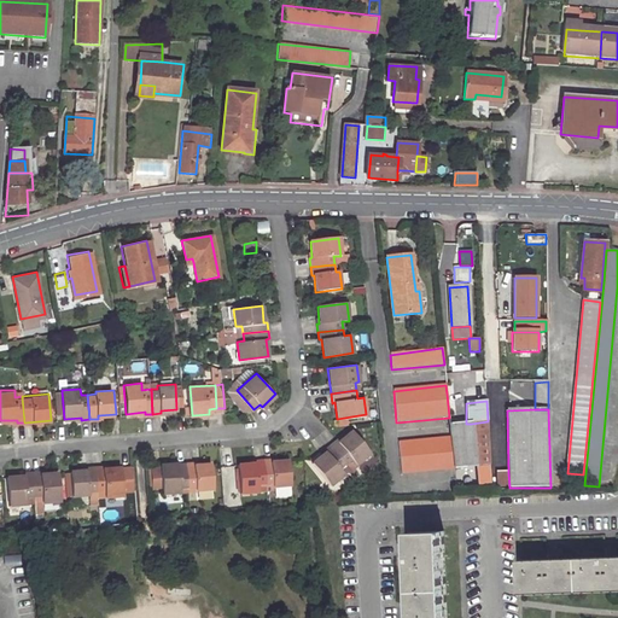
[(488,421),(471,424),(476,467),(490,466),(488,421)]
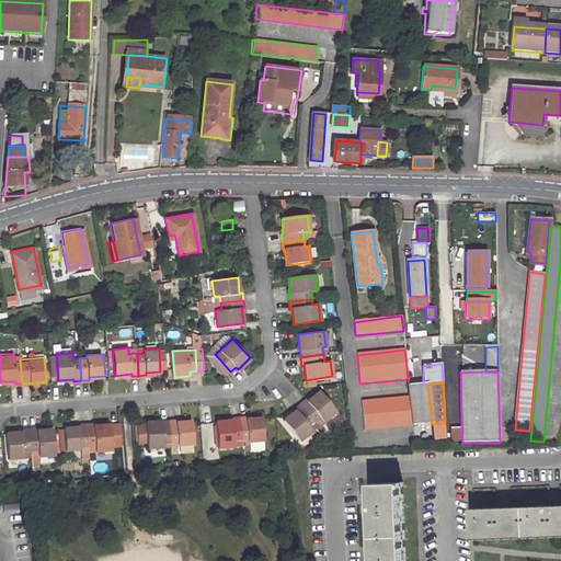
[(423,385),(409,386),(410,398),(412,425),(432,424),(427,385),(423,385)]
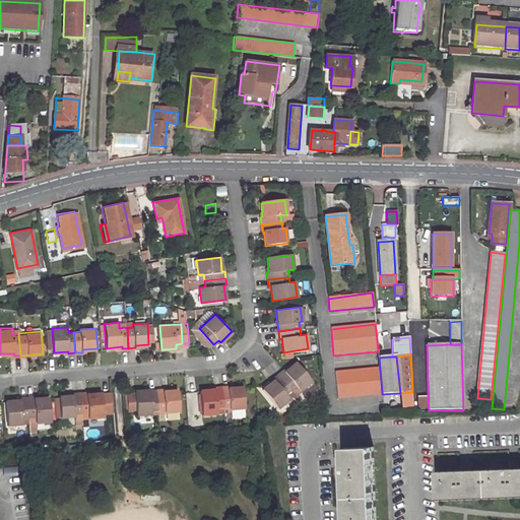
[(311,380),(296,362),(283,372),(281,370),(276,374),(290,390),(296,386),(299,390),(311,380)]
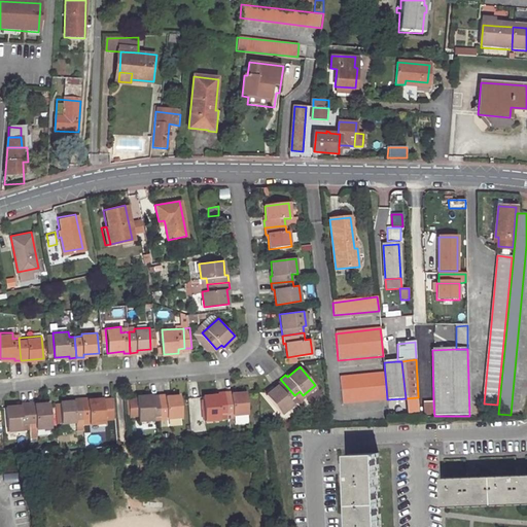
[(387,399),(385,374),(340,378),(343,405),(387,399)]
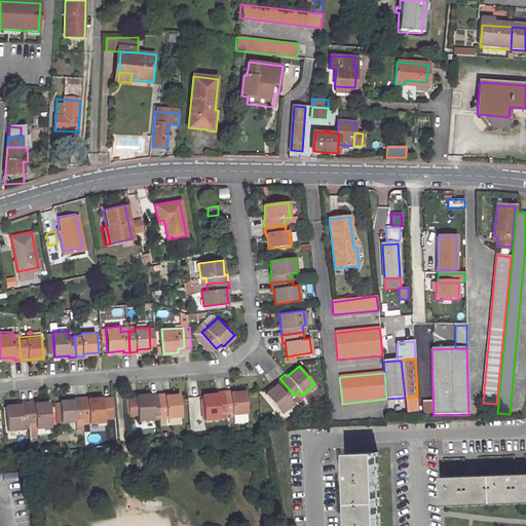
[(275,385),(265,393),(282,412),(293,403),(290,399),(294,395),(279,378),(274,383),(275,385)]
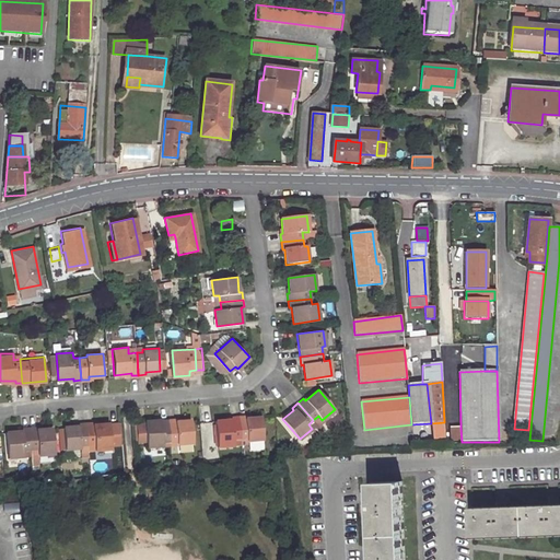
[(238,417),(241,439),(247,438),(247,441),(264,439),(263,418),(246,419),(246,416),(238,417)]
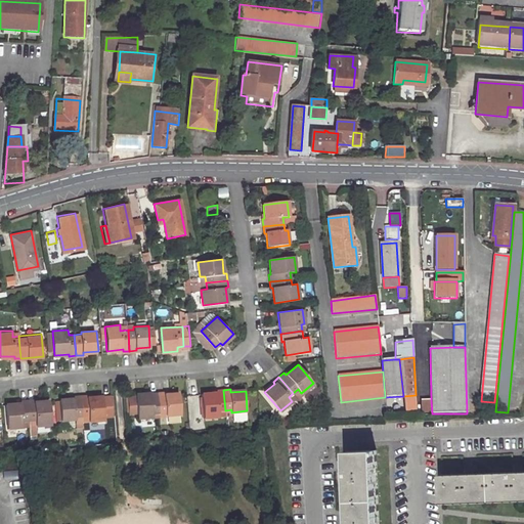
[(216,393),(203,394),(205,418),(219,417),(219,411),(225,410),(223,390),(216,391),(216,393)]
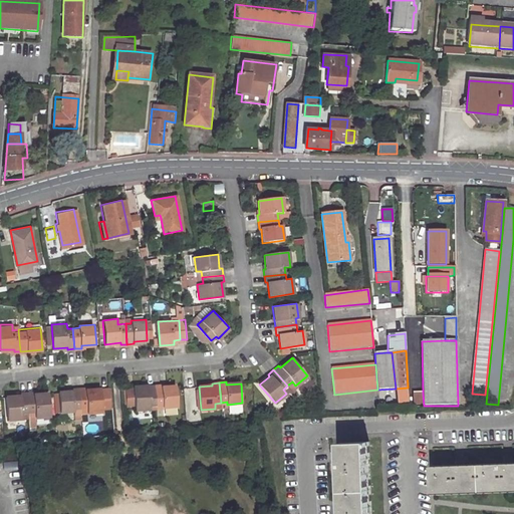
[(154,386),(156,406),(162,405),(162,408),(177,407),(175,386),(162,388),(162,384),(154,386)]
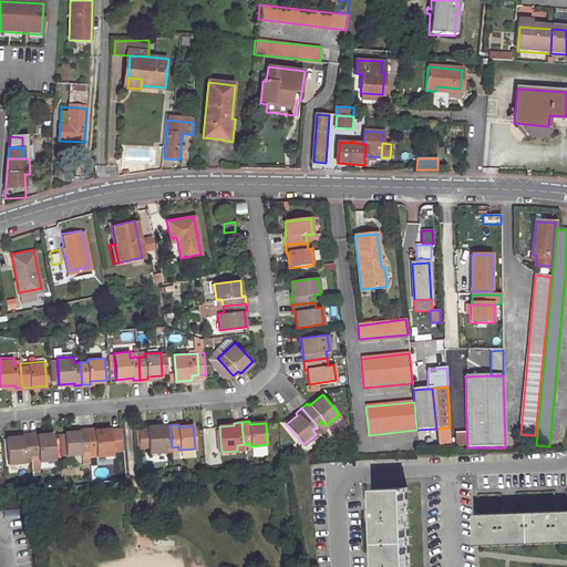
[(169,425),(146,426),(147,446),(148,453),(165,452),(164,449),(172,447),(169,425)]
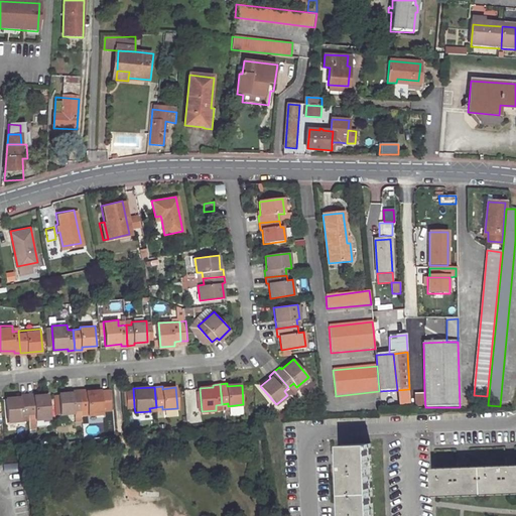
[(134,406),(133,388),(124,389),(126,407),(134,406)]
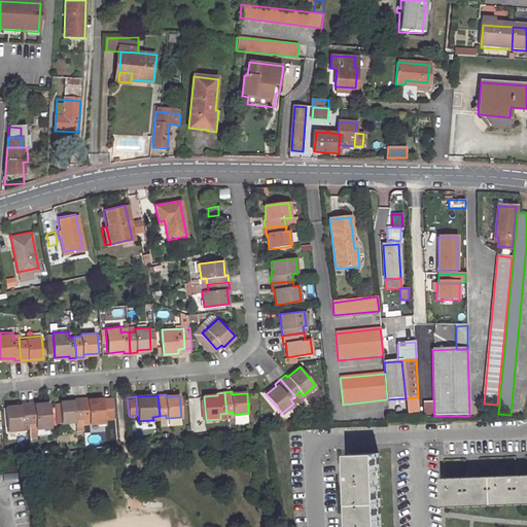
[(74,400),(59,402),(61,423),(76,422),(76,420),(82,419),(80,397),(74,398),(74,400)]
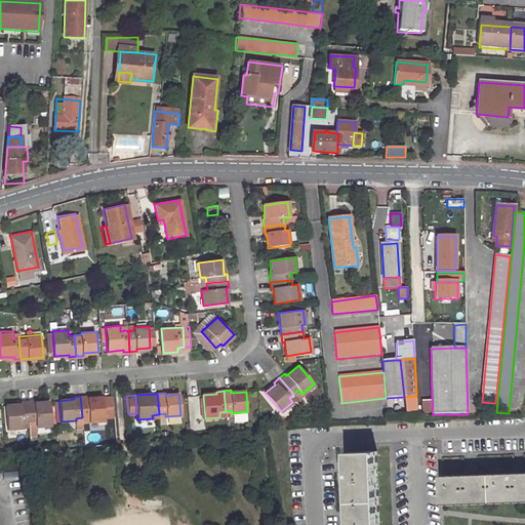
[(104,417),(103,397),(87,398),(87,396),(80,396),(82,417),(88,417),(89,422),(104,421),(104,417)]
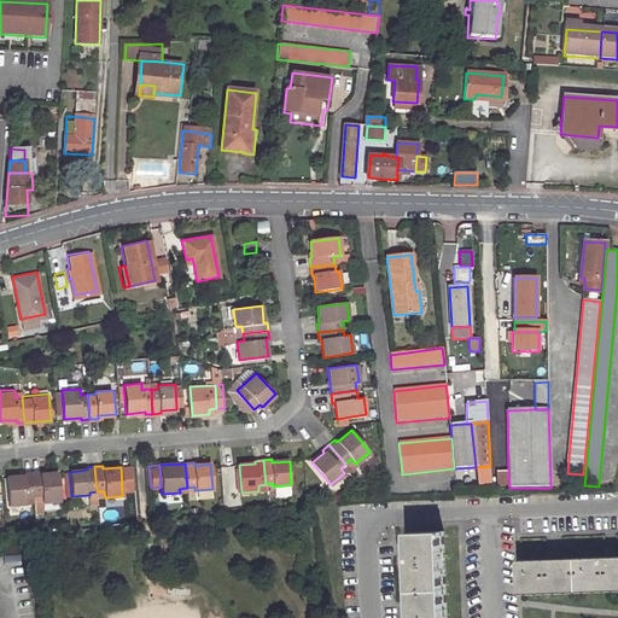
[(132,490),(128,466),(121,467),(122,491),(132,490)]
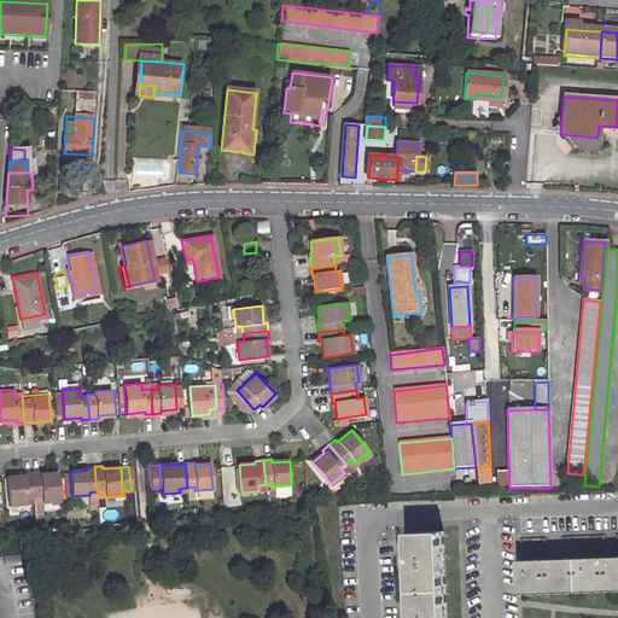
[(490,466),(476,467),(478,487),(491,485),(490,466)]
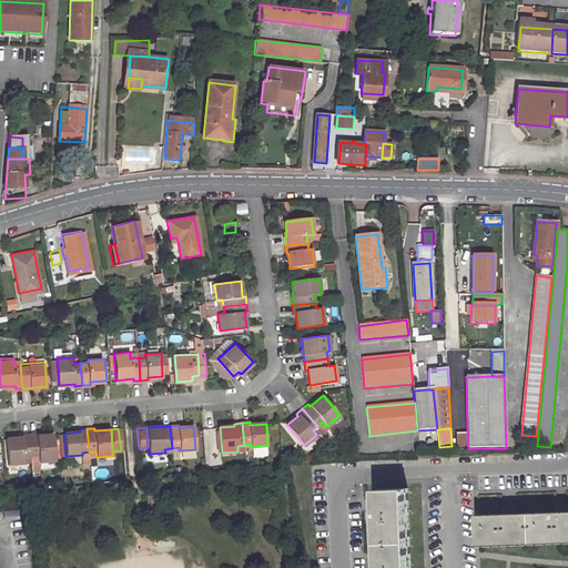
[(54,460),(52,434),(38,436),(38,433),(29,434),(31,457),(38,456),(38,460),(54,460)]
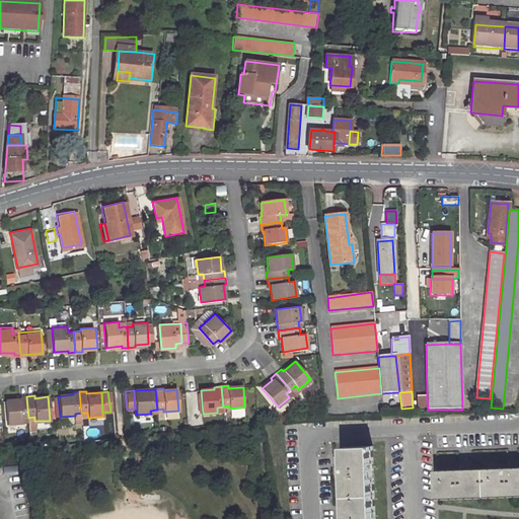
[(19,399),(5,401),(7,424),(22,423),(22,418),(28,418),(26,396),(19,397),(19,399)]
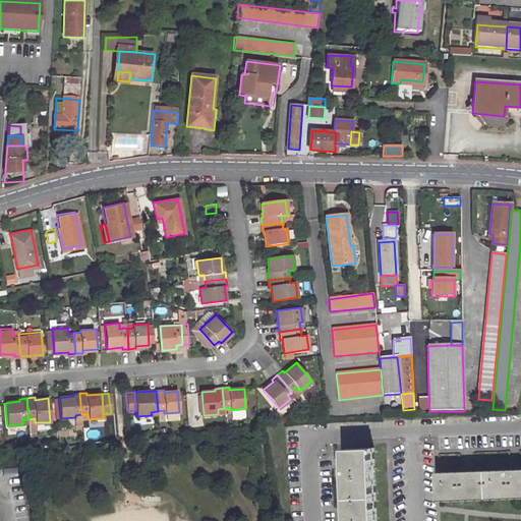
[(418,411),(429,411),(428,398),(418,398),(418,411)]
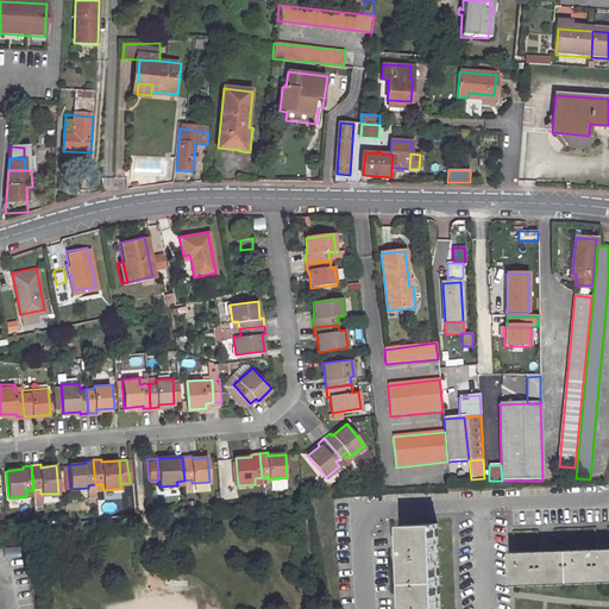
[(409,608),(440,608),(438,522),(407,522),(409,608)]
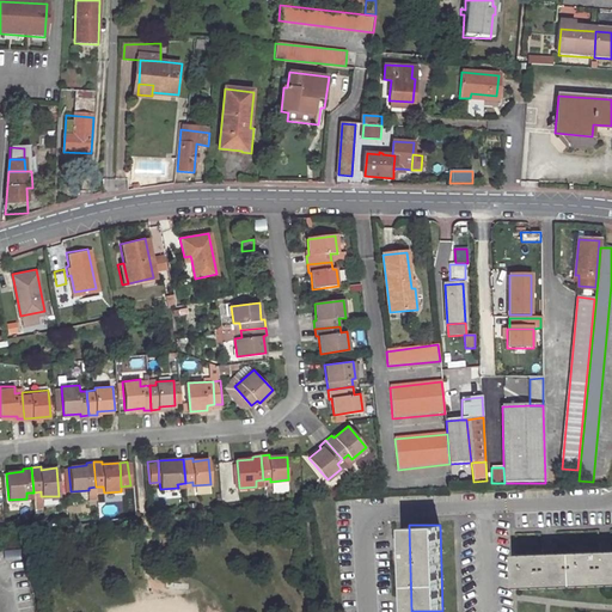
[(611,550),(521,555),(522,588),(611,583),(611,550)]
